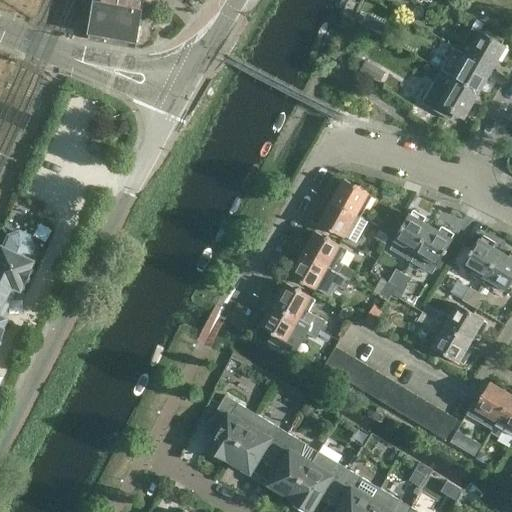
[(89,40),(101,42),(102,36),(137,42),(144,2),(134,0),(101,0),(101,2),(96,1),(89,40)]
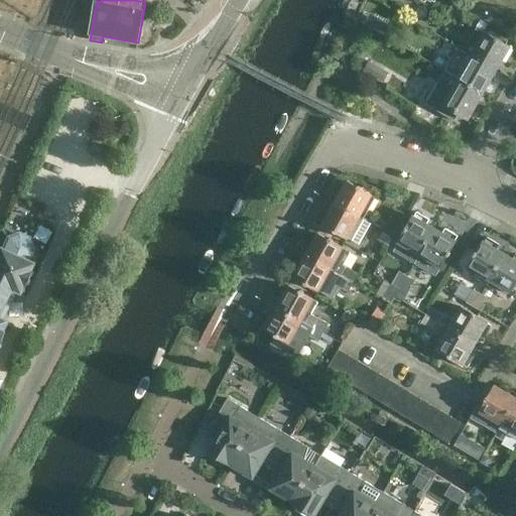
[(443,40),(452,44),(496,71),(510,47),(484,32),(476,27),(468,42),(448,31),(443,40)]
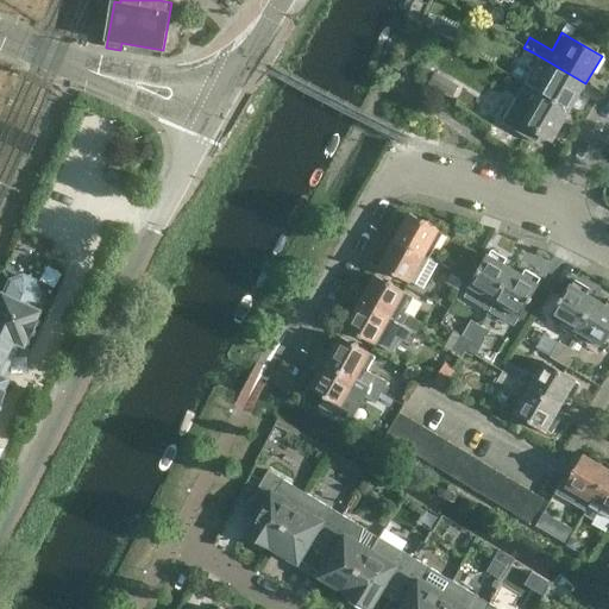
[(550,75),(540,92),(571,110),(585,83),(533,52),(527,61),(550,75)]
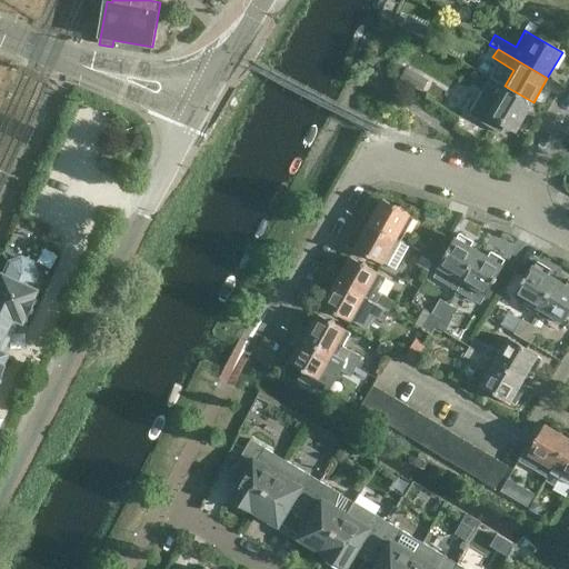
[(400,79),(422,92),(429,81),(407,68),(400,79)]
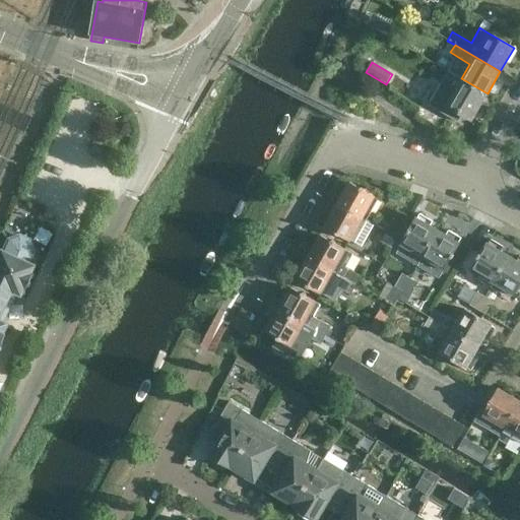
[(488,93),(461,78),(447,70),(429,105),(458,121),(464,111),(474,117),(488,93)]
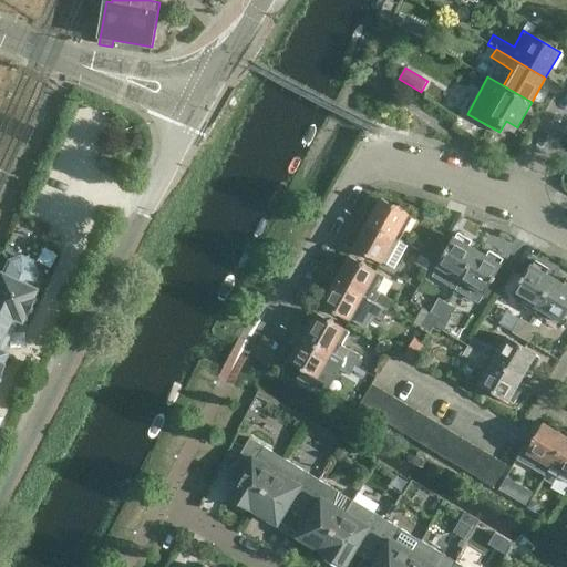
[(381,200),(368,223),(395,238),(406,219),(409,216),(381,200)]
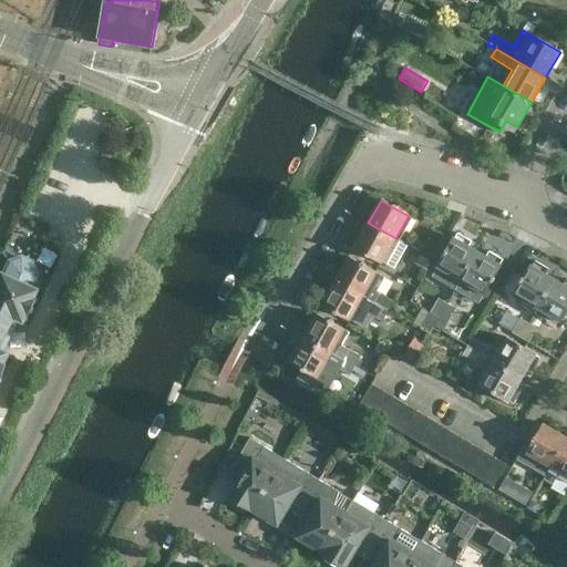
[(395,238),(368,223),(354,246),(382,263),(394,268),(408,245),(395,238)]
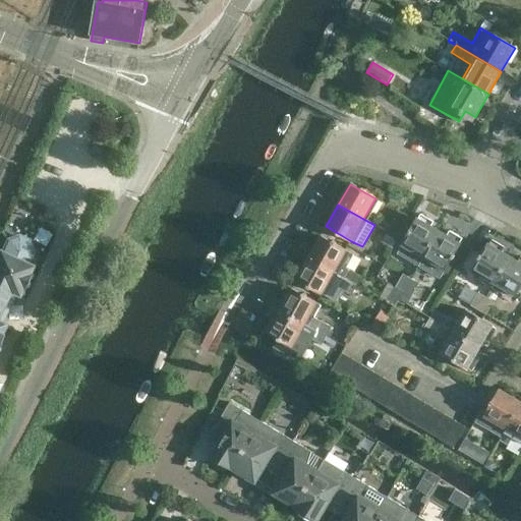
[(400,213),(388,233),(399,239),(410,219),(400,213)]
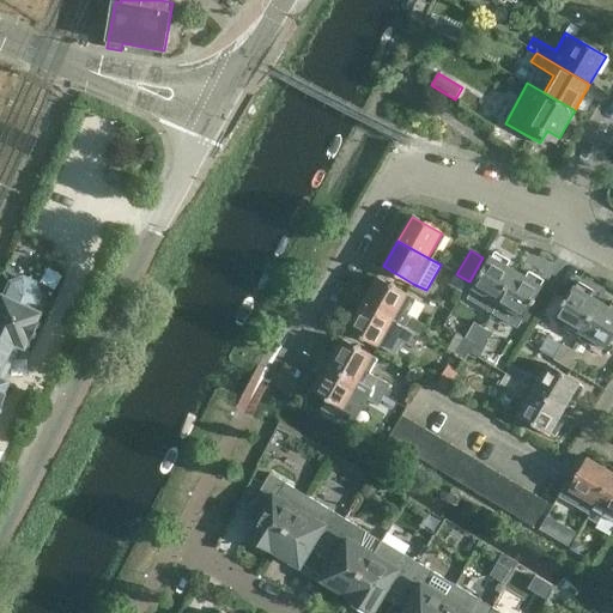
[(473,289),(498,304),(517,272),(508,267),(511,261),(496,253),(493,258),(491,258),(473,289)]
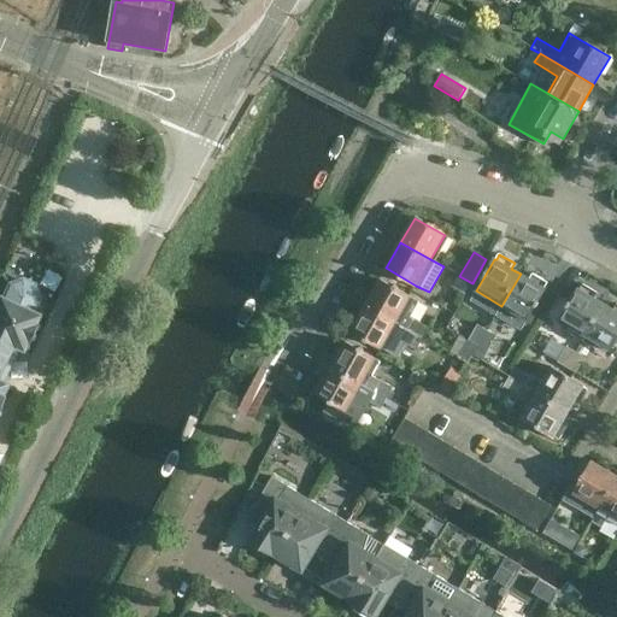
[(521,274),(501,306),(495,316),(519,331),(546,288),(545,288),(547,282),(533,274),(529,278),(521,274)]
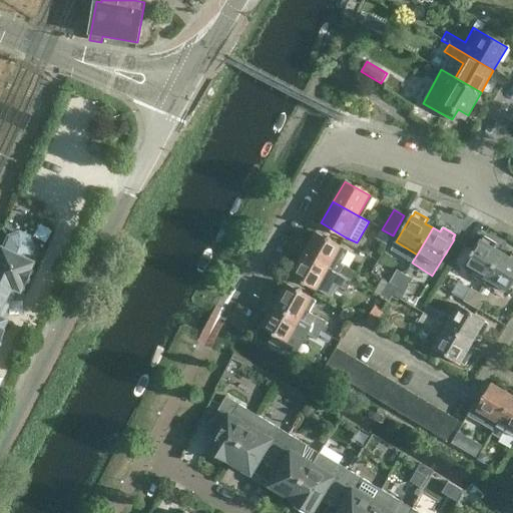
[(377,237),(388,243),(393,235),(382,229),(377,237)]
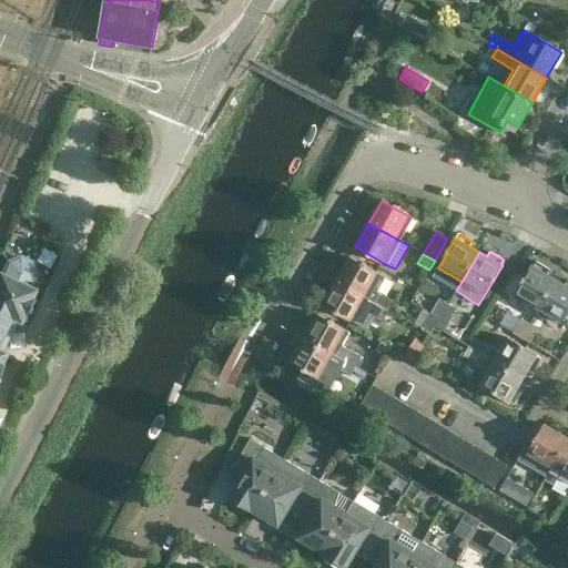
[(0,355),(1,354),(0,354),(0,328),(7,314),(18,320),(31,290),(28,288),(34,274),(30,263),(20,259),(9,262),(2,276),(0,275),(0,355)]
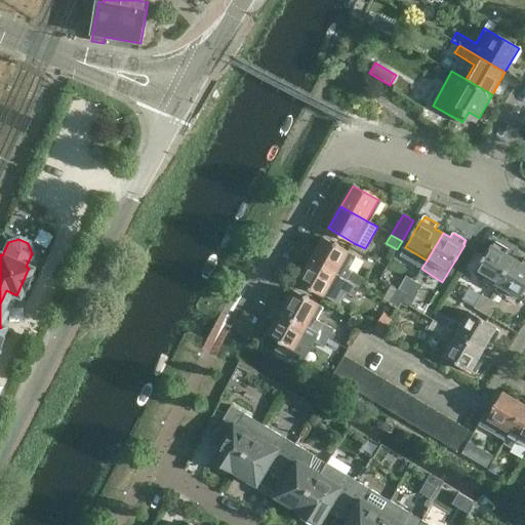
[(322,239),(311,260),(358,286),(362,278),(348,270),(355,257),(322,239)]
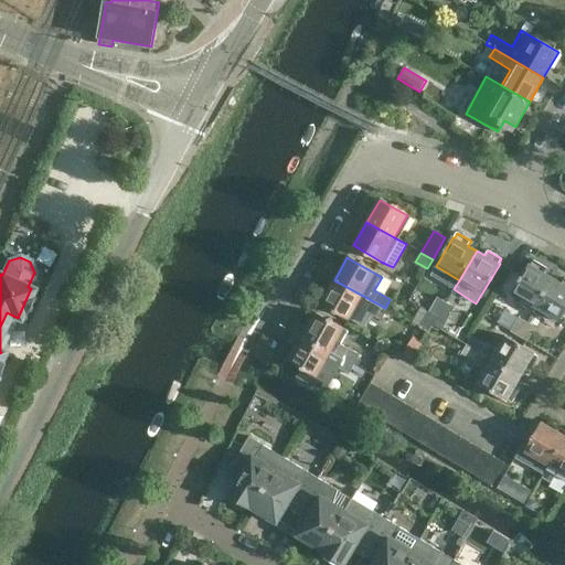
[(512,295),(535,308),(553,278),(545,274),(547,268),(534,260),(531,265),(530,264),(512,295)]
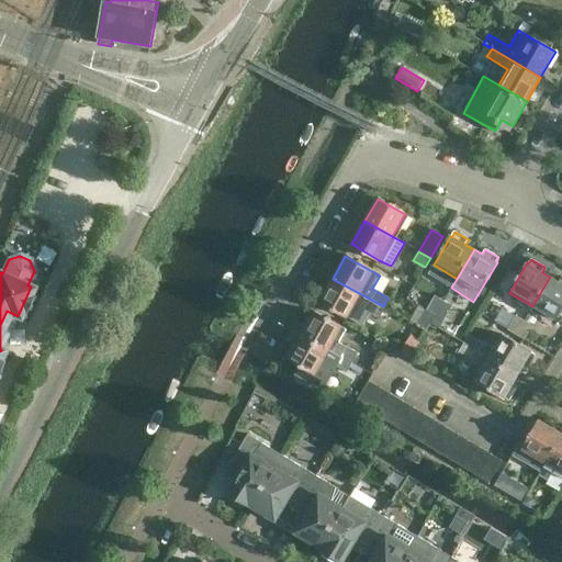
[(550,277),(532,306),(529,311),(539,316),(541,312),(555,319),(560,312),(561,312),(561,277),(561,278),(559,282),(550,277)]
